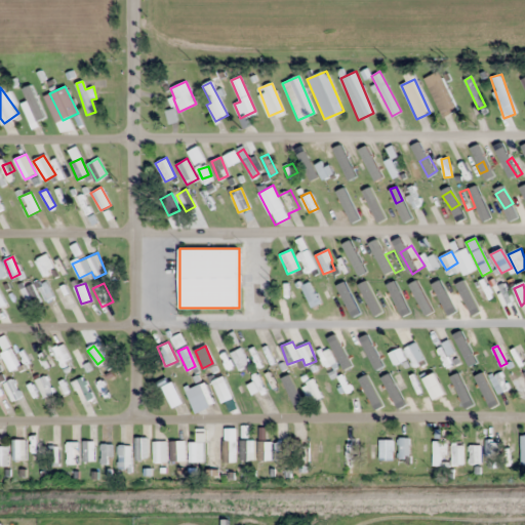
[(0,359),(3,358),(10,375),(23,371),(12,348),(0,353),(0,359)]
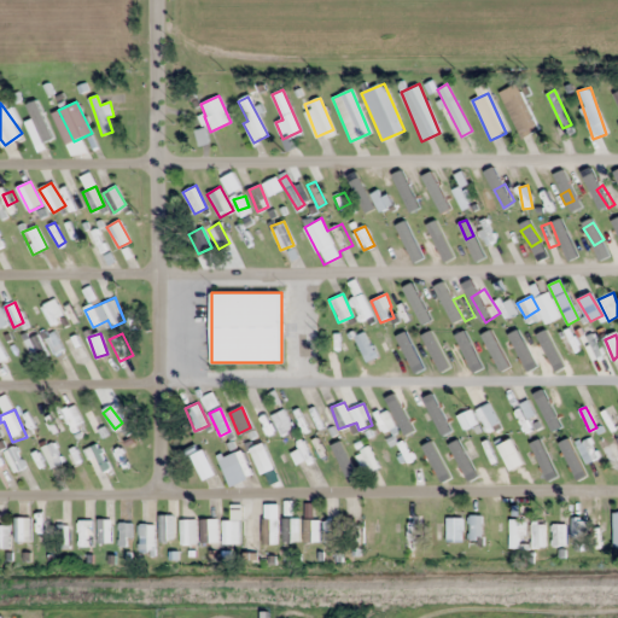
[(458,415),(465,429),(477,423),(470,409),(458,415)]
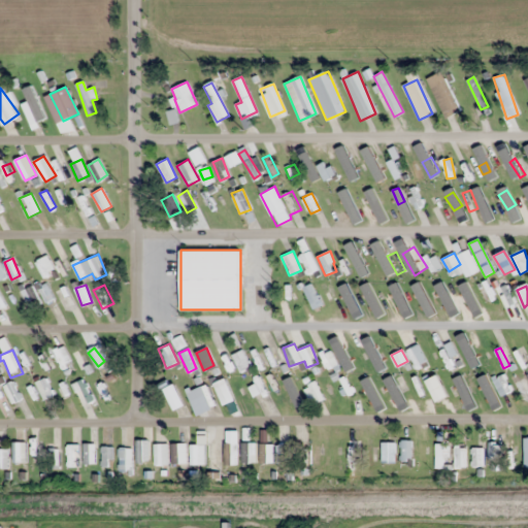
[(337,364),(330,351),(321,357),(328,369),(337,364)]
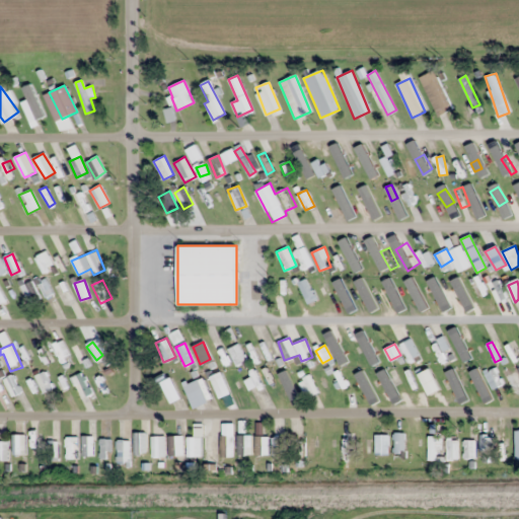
[(72,352),(77,361),(86,356),(81,347),(72,352)]
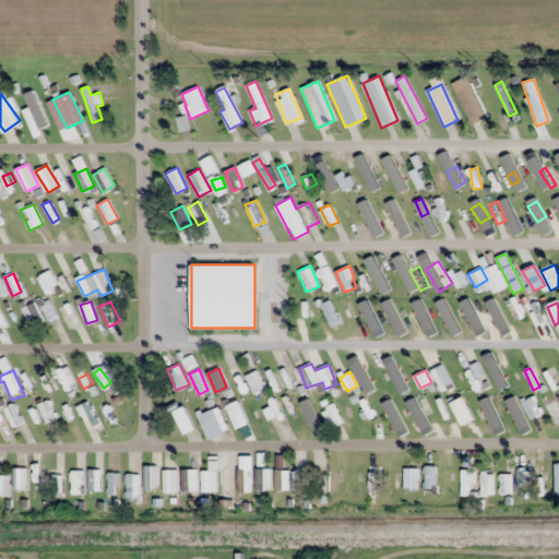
[(437,379),(440,387),(450,382),(447,373),(437,379)]
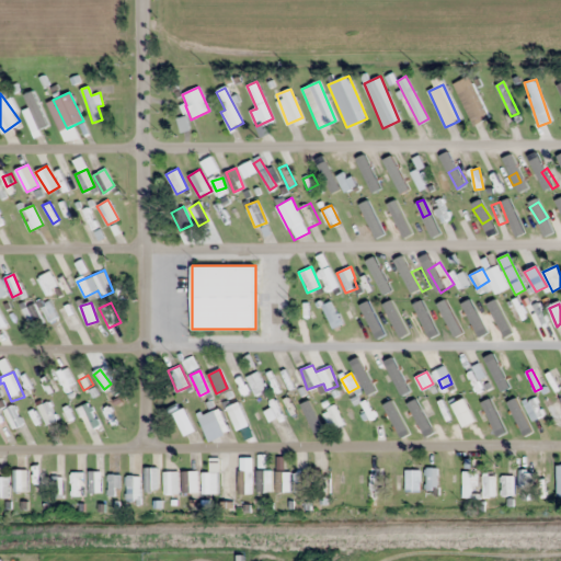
[(523,403),(531,421),(544,415),(535,397),(523,403)]
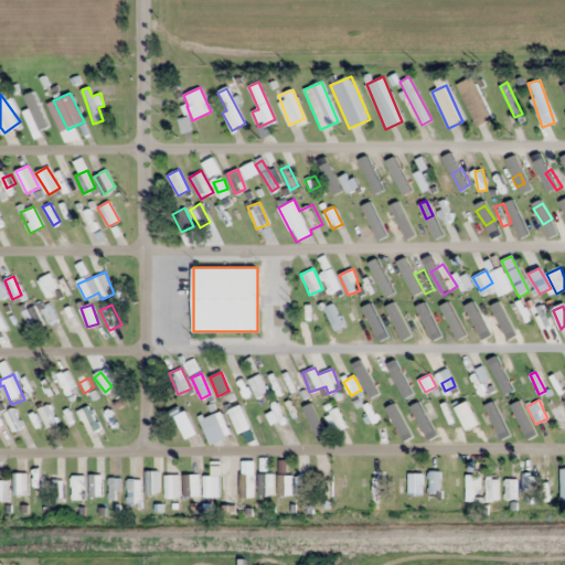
[(479,424),(467,401),(454,407),(466,430),(479,424)]
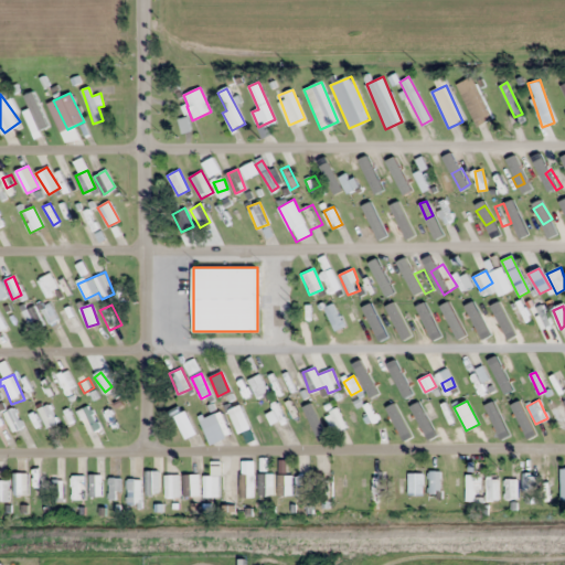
[(359,408),(368,426),(377,420),(370,403),(359,408)]
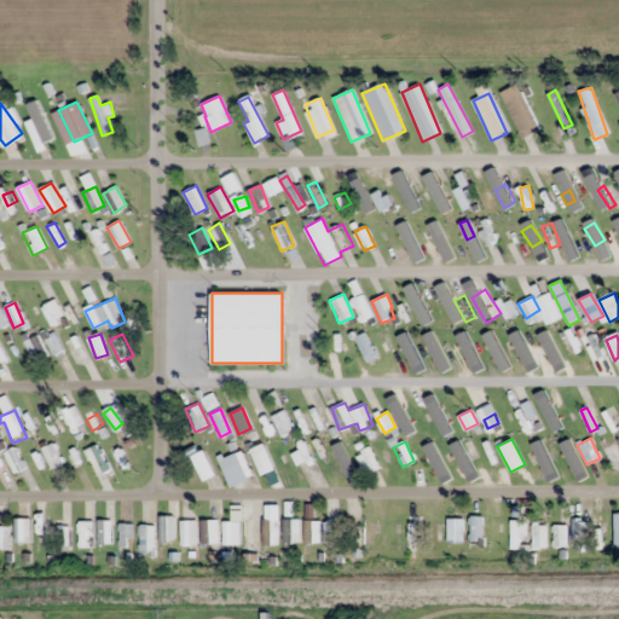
[(42,447),(52,470),(63,466),(53,443),(42,447)]
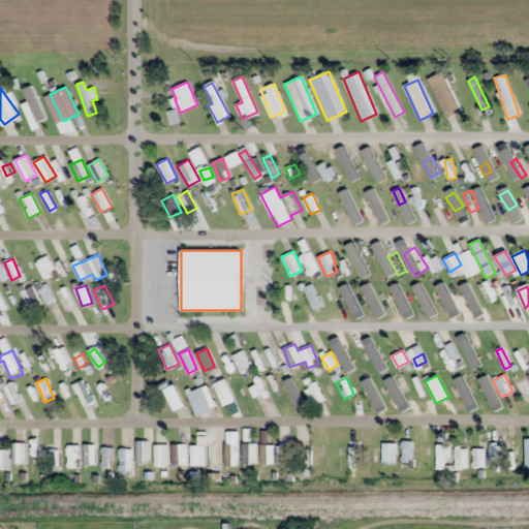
[(248,384),(258,404),(270,398),(258,378),(248,384)]
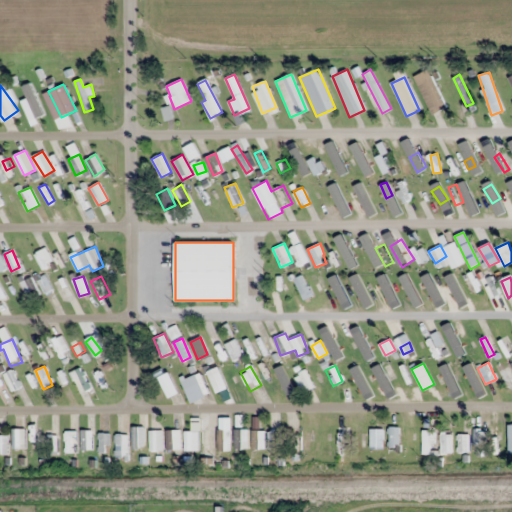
[(473,382),(480,378),(473,366),(466,370),(473,382)]
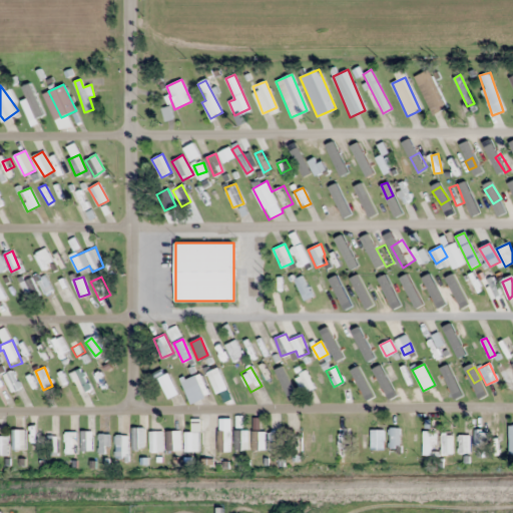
[(99,390),(107,385),(98,370),(90,374),(99,390)]
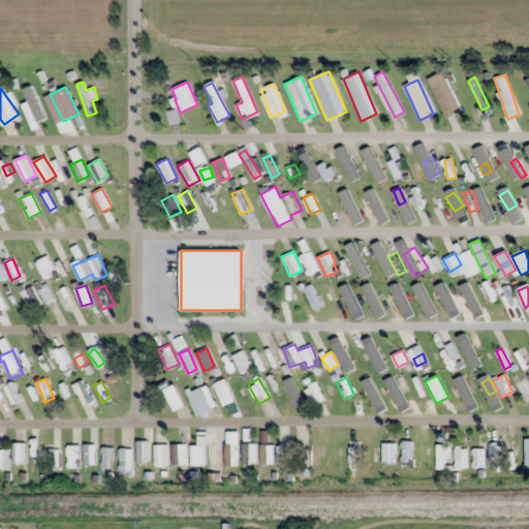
[(21,401),(12,382),(3,386),(12,405),(21,401)]
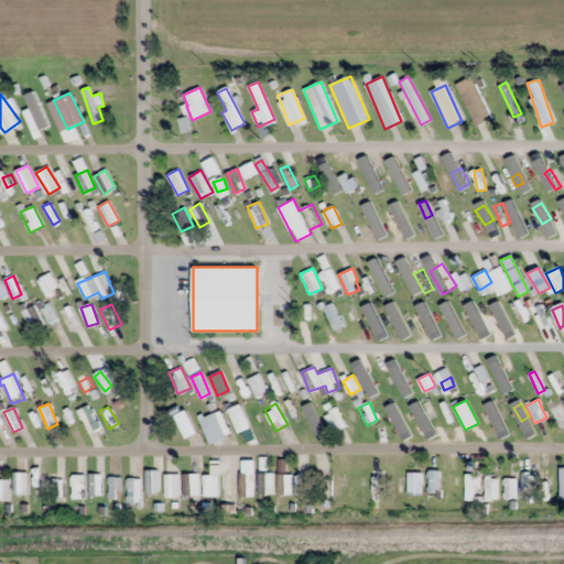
[(324,414),(334,432),(346,425),(336,409),(324,414)]
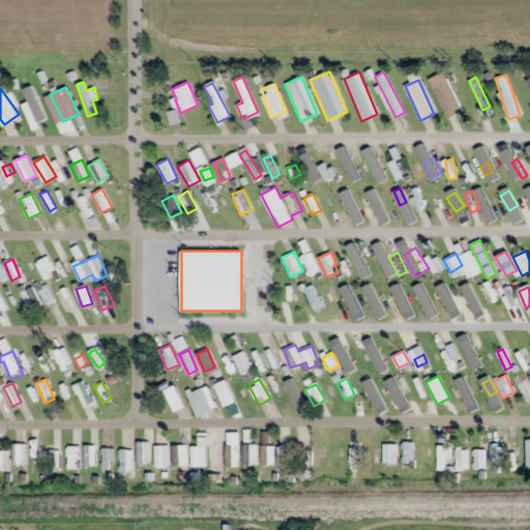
[(171,395),(176,405),(181,402),(177,392),(171,395)]
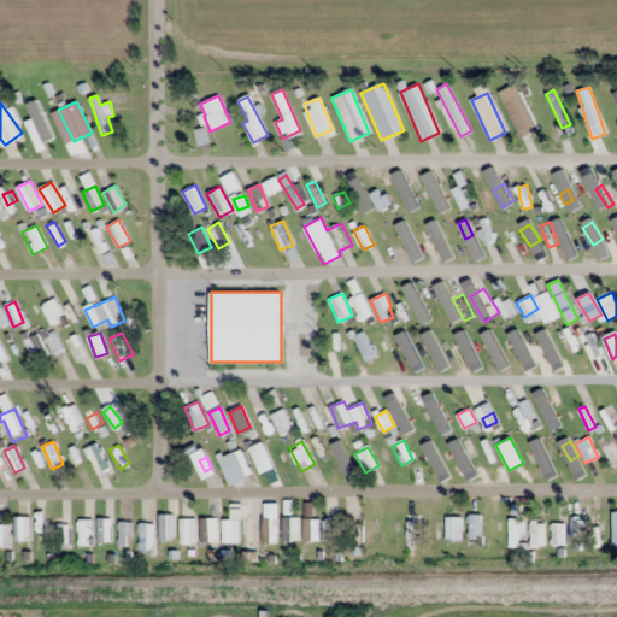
[(174,540),(174,513),(159,513),(159,540),(174,540)]
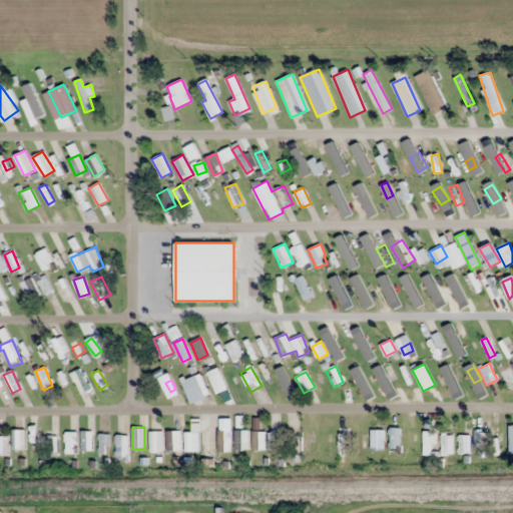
[(25,429),(13,429),(13,448),(25,448),(25,429)]
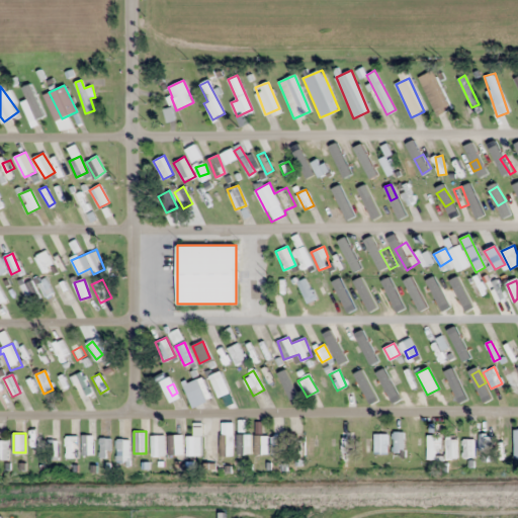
[(237,454),(250,454),(250,433),(237,433),(237,454)]
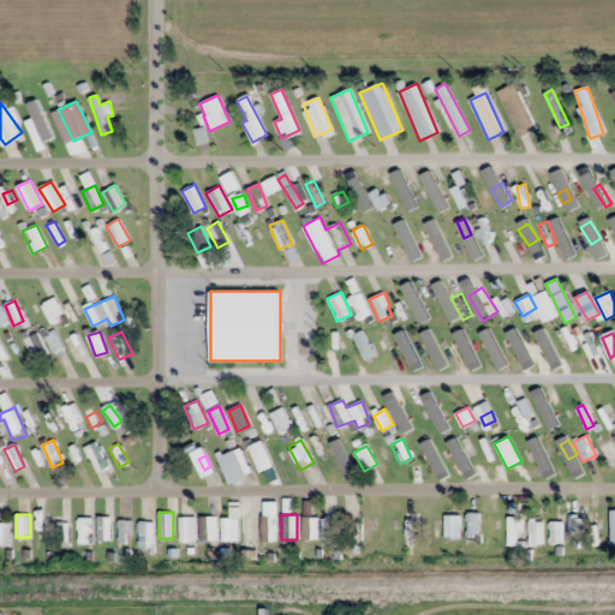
[(445,539),(460,539),(460,514),(445,514),(445,539)]
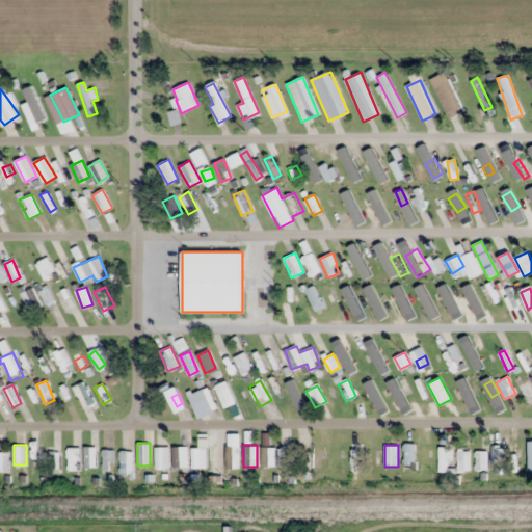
[(96,447),(84,447),(84,468),(96,468),(96,447)]
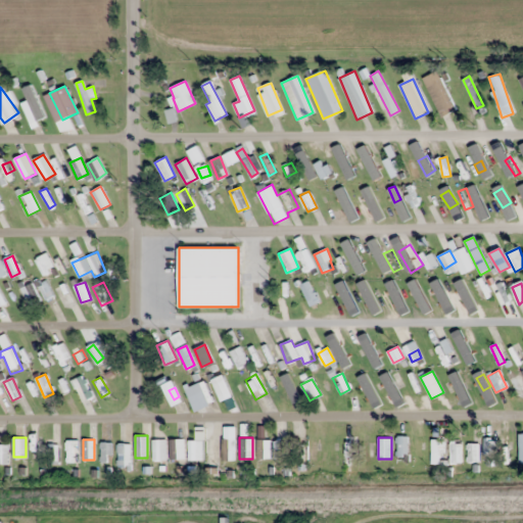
[(219,458),(228,458),(229,439),(220,439),(219,458)]
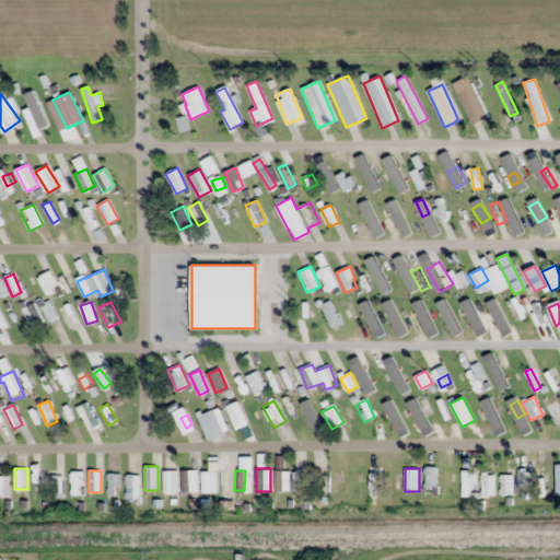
[(276,491),(290,491),(290,470),(276,470),(276,491)]
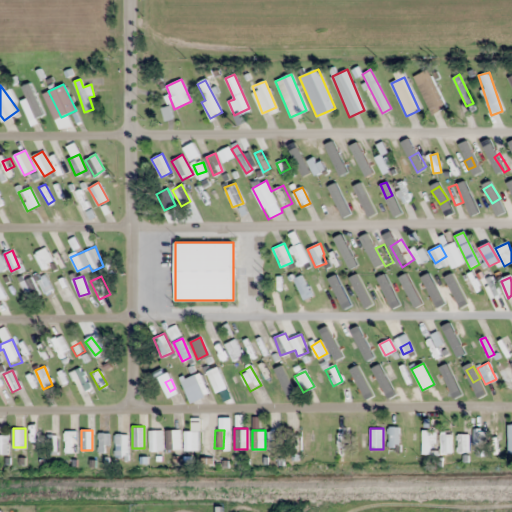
[(484,444),(483,430),(474,430),(475,445),(484,444)]
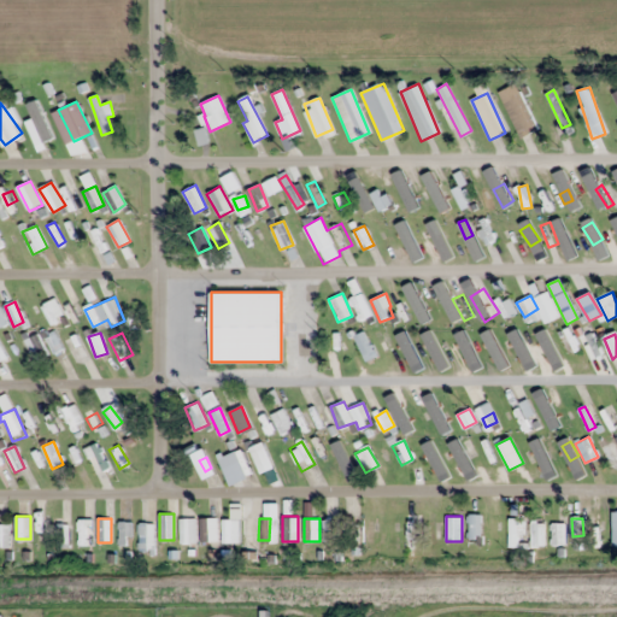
[(92,519),(78,519),(78,546),(92,546),(92,519)]
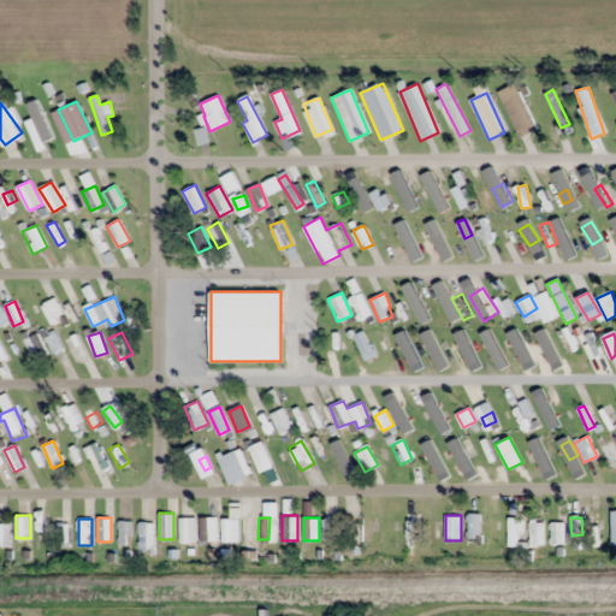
[(221,544),(238,544),(238,519),(221,519),(221,544)]
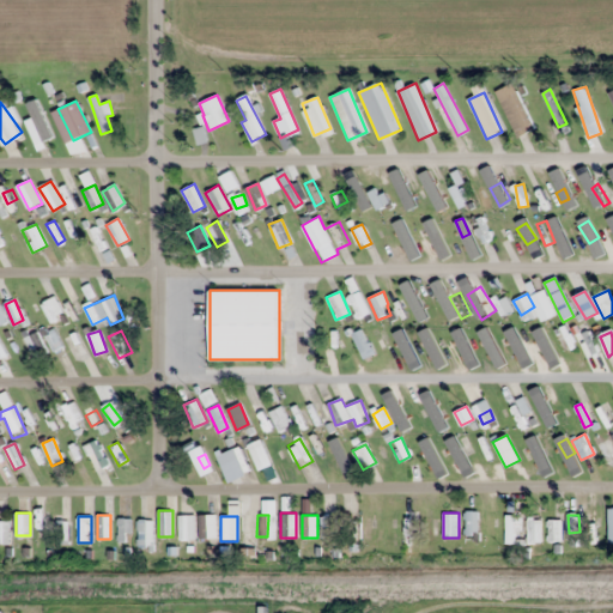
[(321,540),(334,540),(334,516),(321,516),(321,540)]
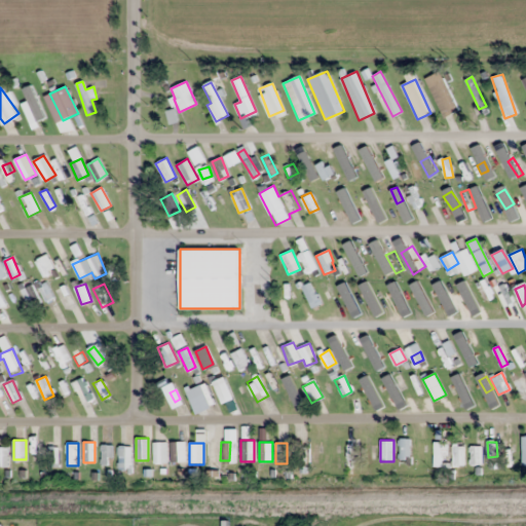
[(434,464),(448,464),(448,443),(434,443),(434,464)]
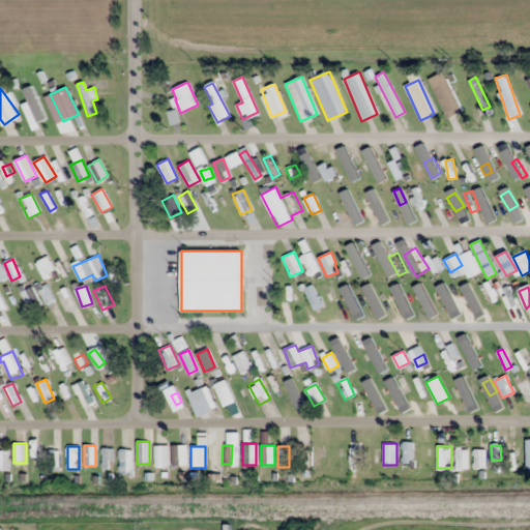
[(349,471),(361,471),(361,447),(349,447),(349,471)]
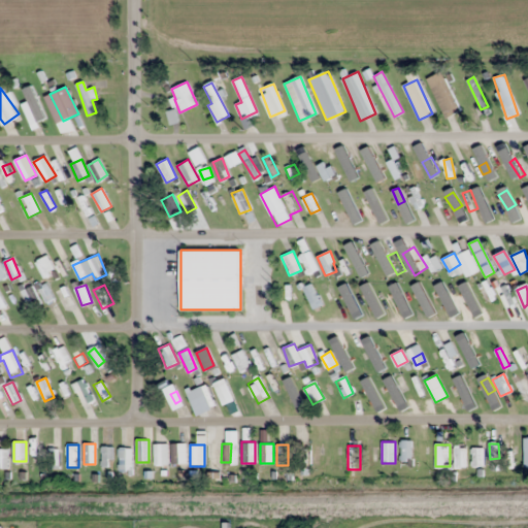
[(119,471),(132,471),(132,447),(119,447),(119,471)]
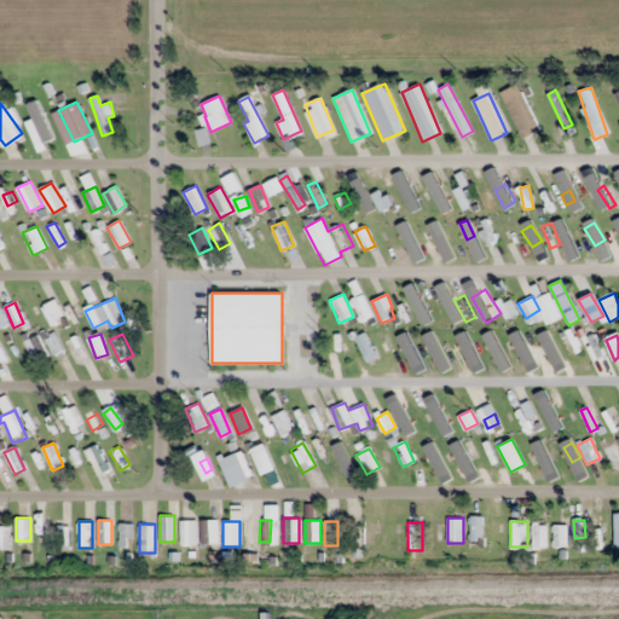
[(532,548),(547,548),(547,524),(532,524),(532,548)]
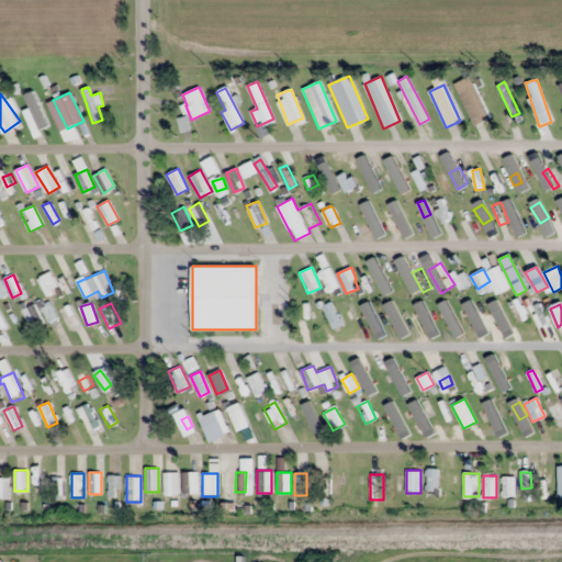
[(63,499),(63,476),(52,476),(52,499),(63,499)]
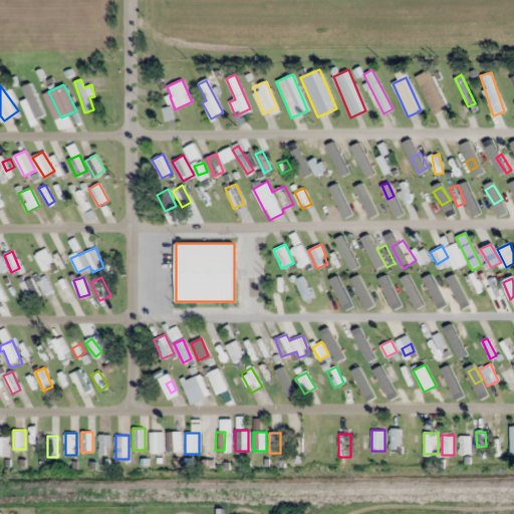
[(471,436),(459,436),(459,454),(471,454),(471,436)]
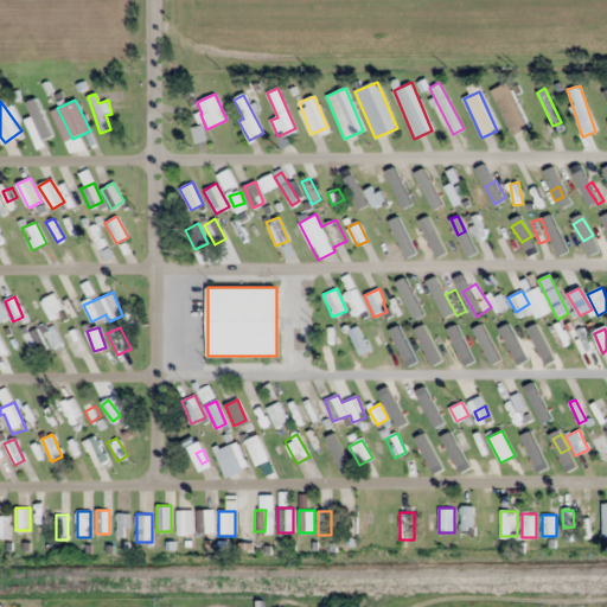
[(129,516),(119,516),(119,530),(129,530),(129,516)]
